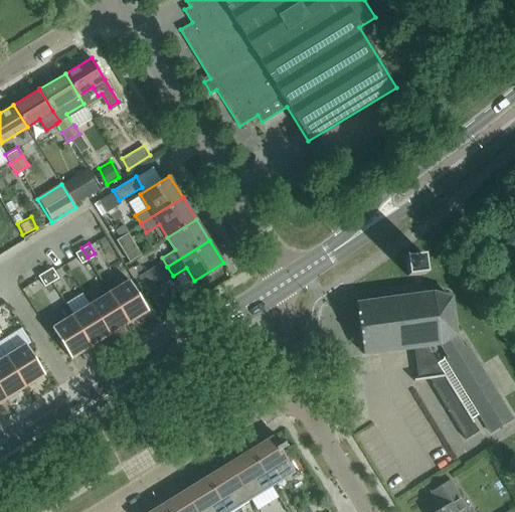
[(88,258),(81,247),(74,251),(81,262),(88,258)]
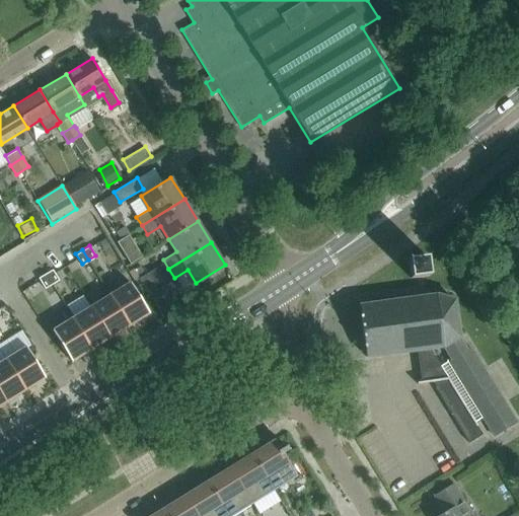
[(411,276),(430,274),(427,254),(408,256),(411,276)]
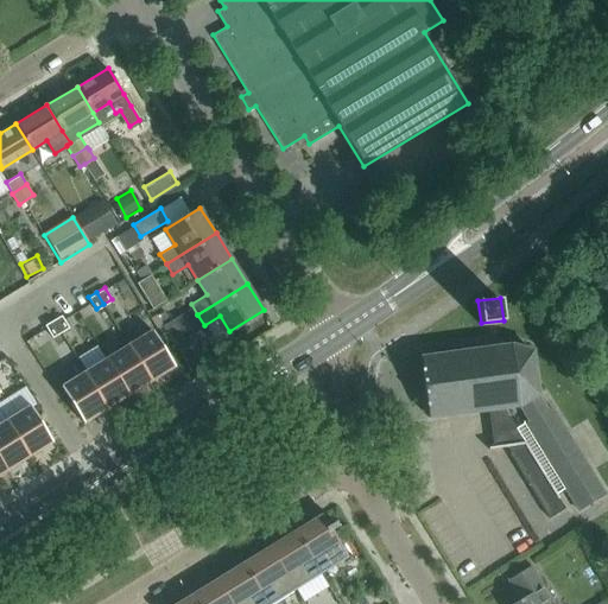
[(61,313),(52,318),(61,331),(69,326),(61,313)]
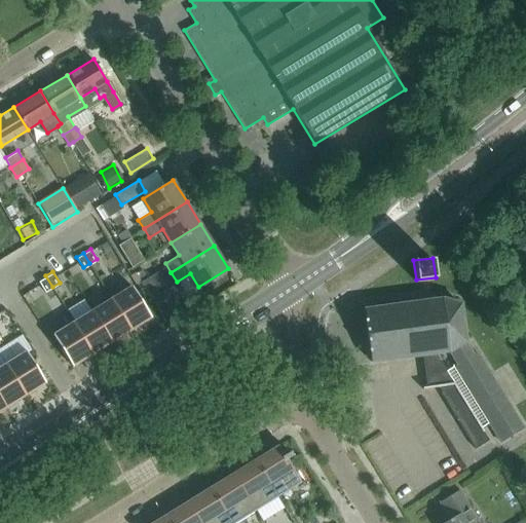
[(52,287),(45,275),(39,281),(45,291),(52,287)]
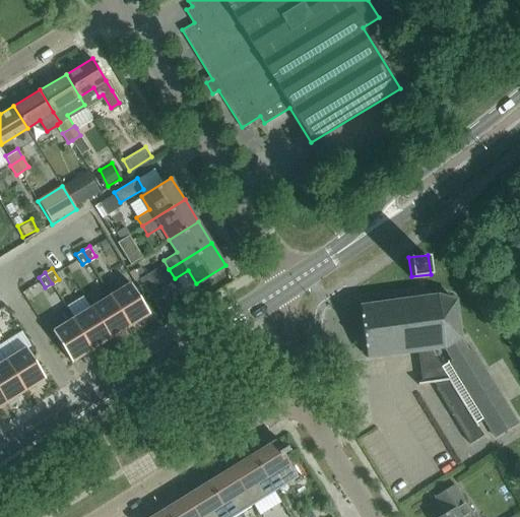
[(148,272),(138,278),(141,283),(151,300),(161,294),(148,272)]
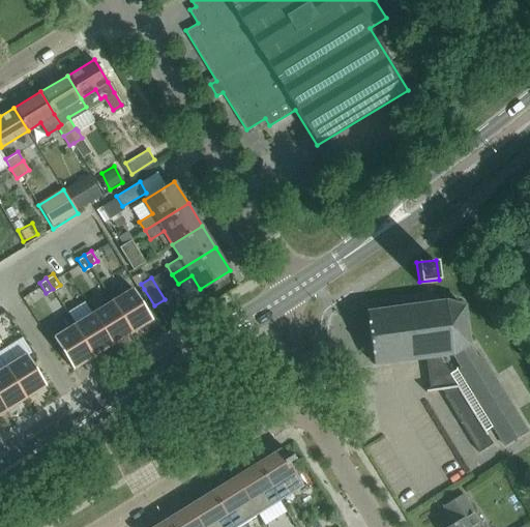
[(152,318),(133,287),(112,299),(131,330),(152,318)]
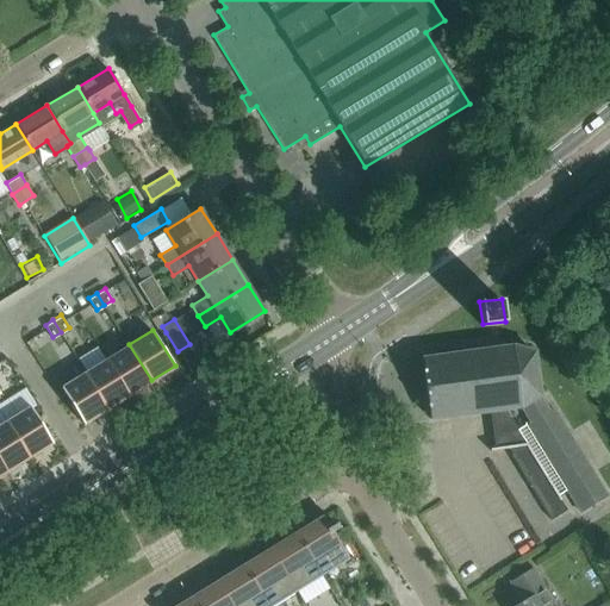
[(151,380),(129,344),(106,358),(129,394),(151,380)]
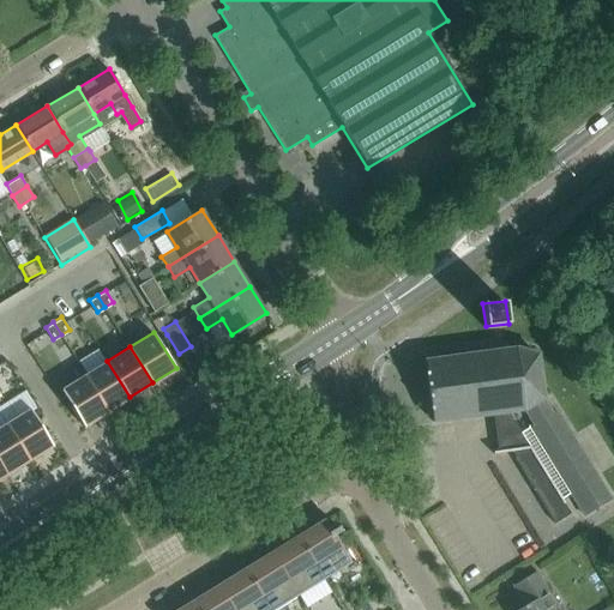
[(571,493),(584,514),(611,497),(554,409),(551,410),(543,397),(537,354),(517,348),(423,361),(432,422),(492,414),(498,451),(493,452),(493,453),(512,451),(516,457),(515,458),(555,523),(571,513),(561,499),(571,493)]
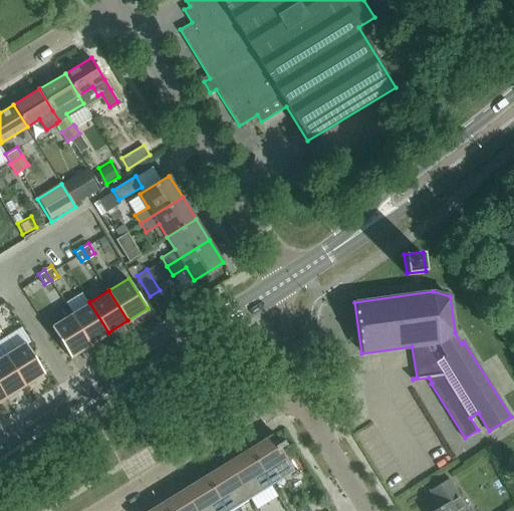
[(108,332),(89,302),(70,313),(89,344),(108,332)]
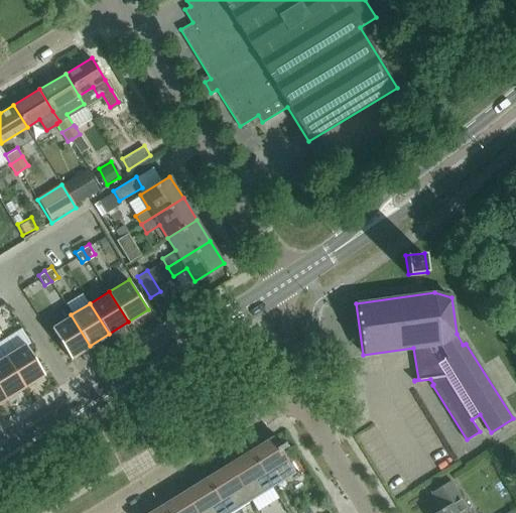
[(90,346),(71,314),(51,327),(71,358),(90,346)]
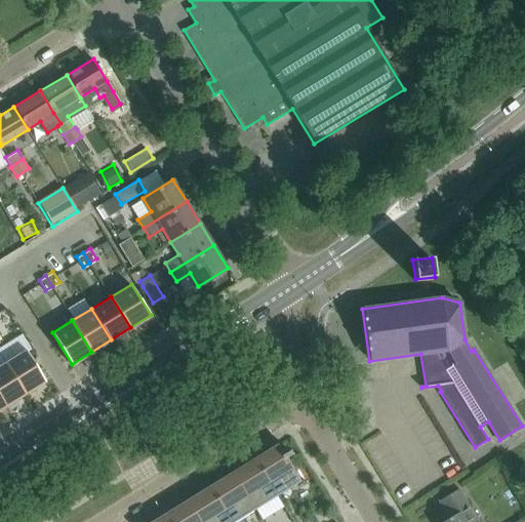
[(45,380),(26,349),(6,361),(26,393),(45,380)]
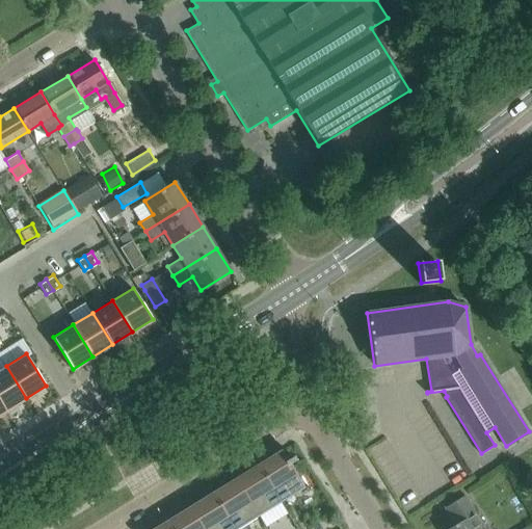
[(26,398),(6,366),(0,369),(0,400),(6,410),(26,398)]
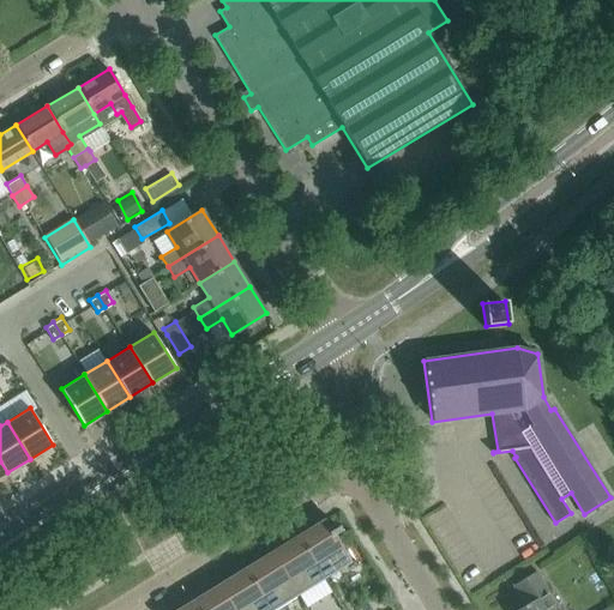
[(325,518),(298,535),(324,578),(351,561),(335,533),(341,530),(338,525),(332,529),(325,518)]
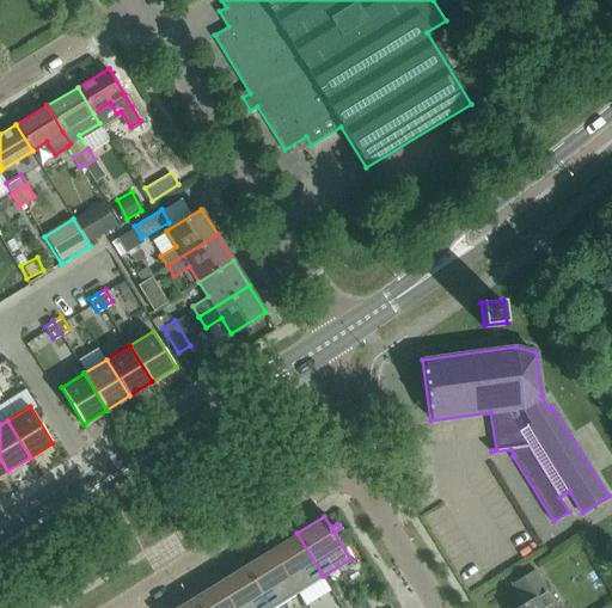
[(297,533),(270,550),(297,591),(323,576),(297,533)]
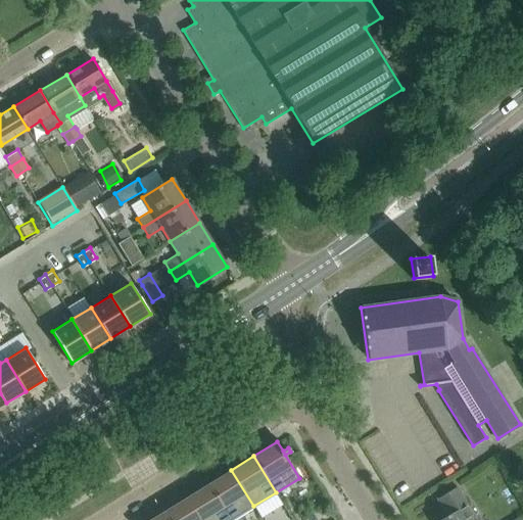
[(231,470),(208,483),(231,519),(253,506),(231,470)]
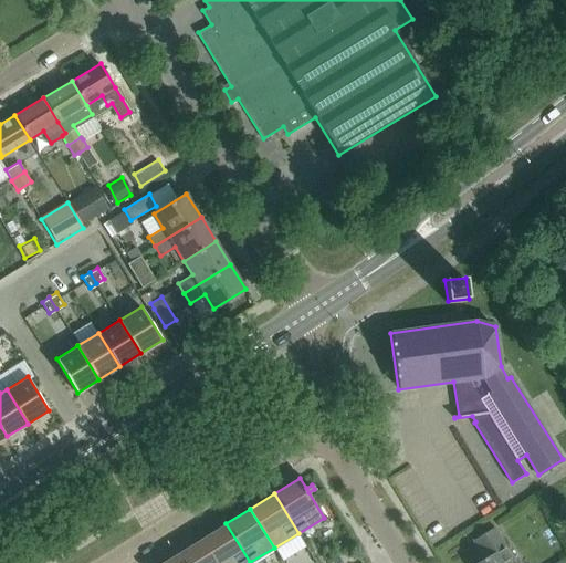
[(226,523),(201,539),(216,562),(249,562),(250,562),(226,523)]
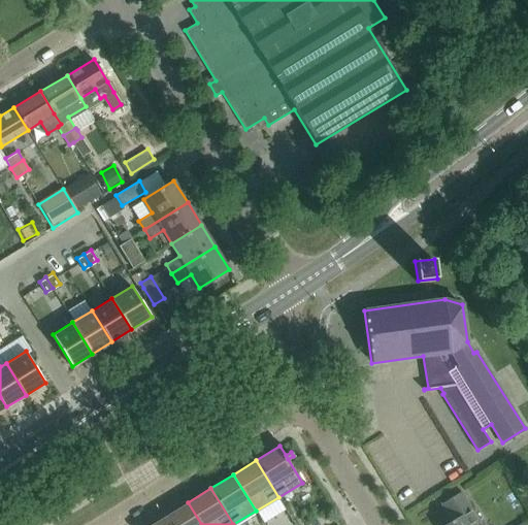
[(460,489),(441,501),(452,519),(440,524),(474,524),(480,522),(460,489)]
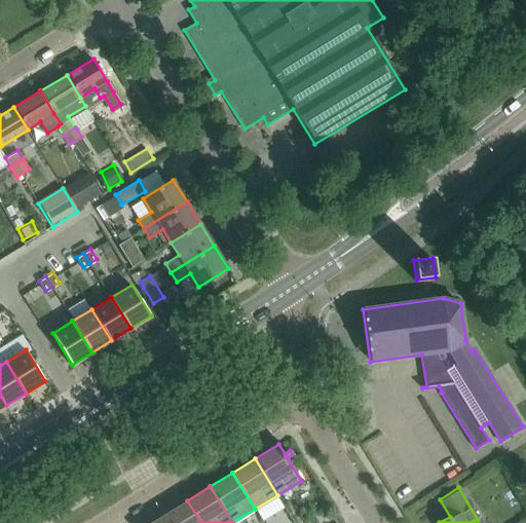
[(200,522),(187,500),(164,515),(170,522),(200,522)]
